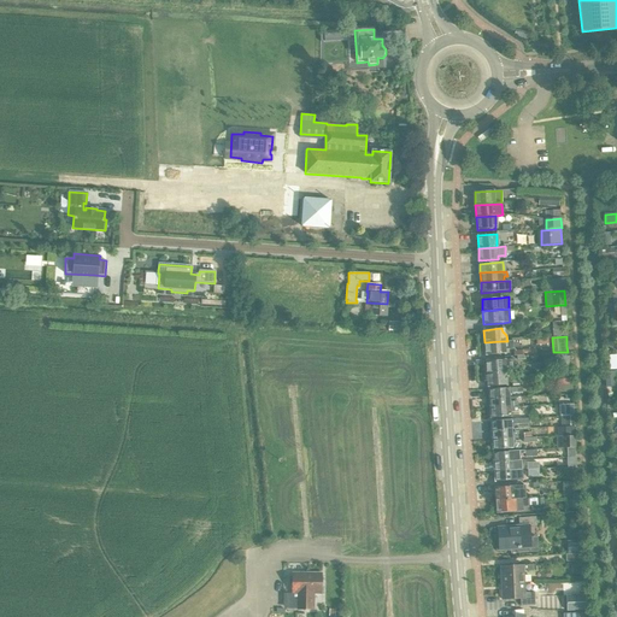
[(503,341),(485,342),(486,354),(504,353),(504,350),(512,348),(511,341),(507,341),(503,341)]
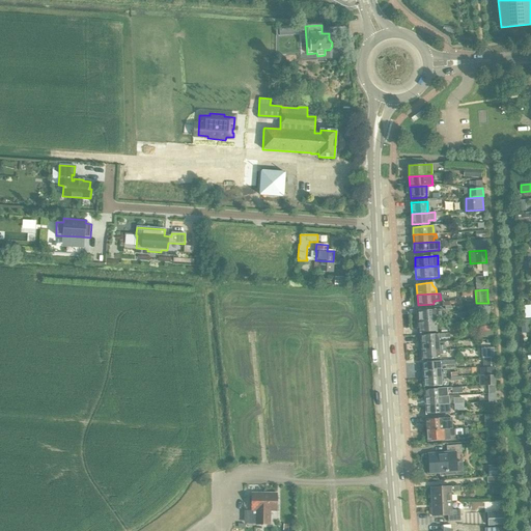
[(482,317),(491,316),(490,311),(491,311),(490,303),(479,305),(479,312),(481,311),(482,317)]
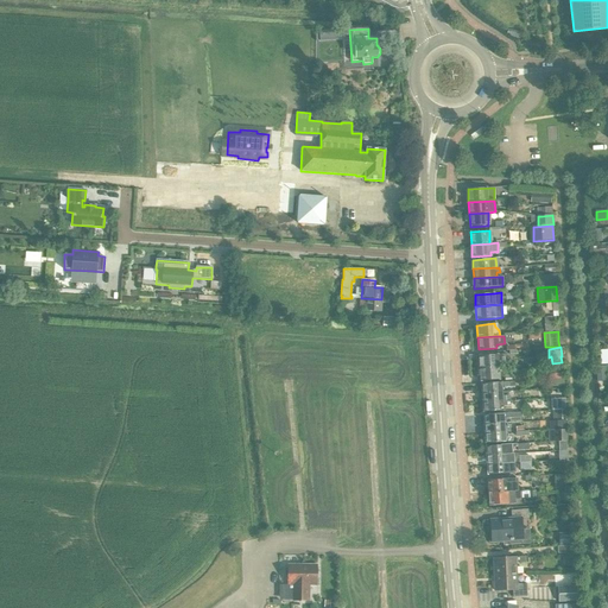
[(479,356),(480,368),(498,367),(498,355),(479,356)]
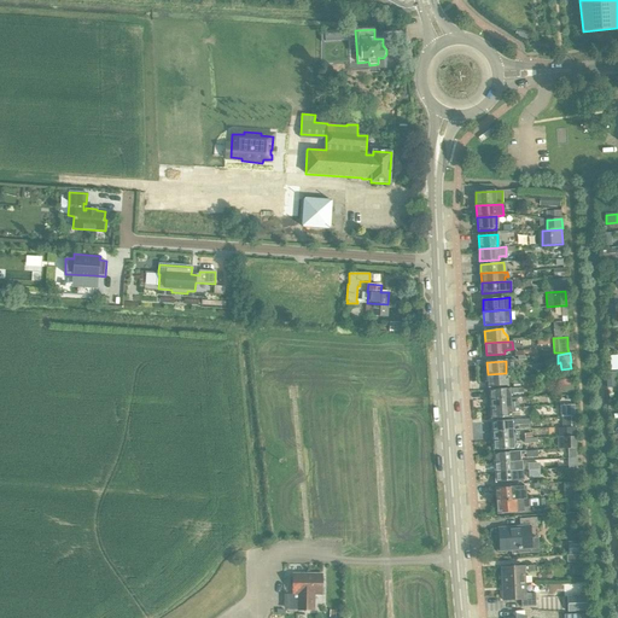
[(488,374),(489,388),(507,386),(506,373),(488,374)]
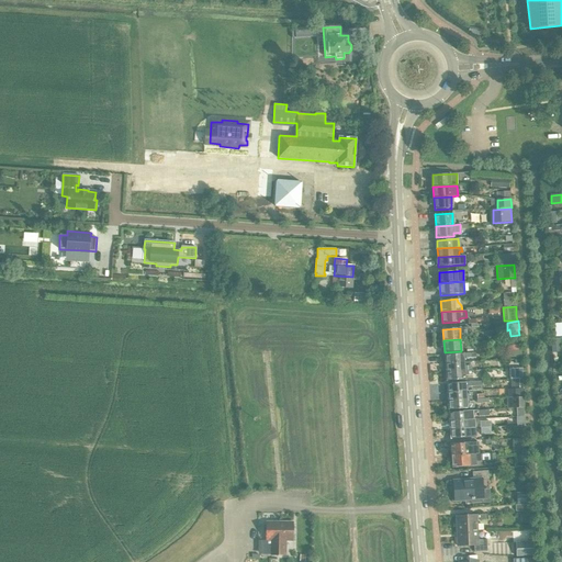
[(518,340),(507,341),(508,350),(518,349),(518,340)]
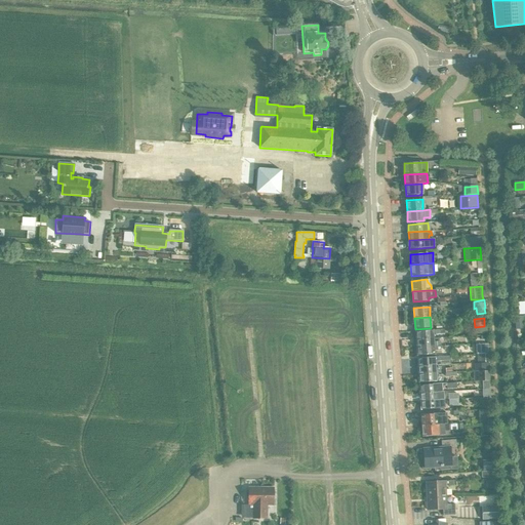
[(452,320),(442,321),(442,323),(442,328),(452,328),(452,320)]
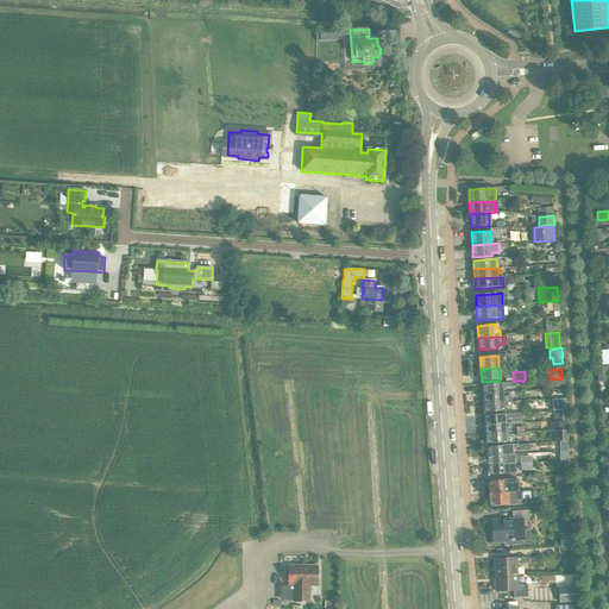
[(504,383),(482,384),(482,394),(502,393),(502,388),(504,388),(510,388),(510,382),(504,383)]
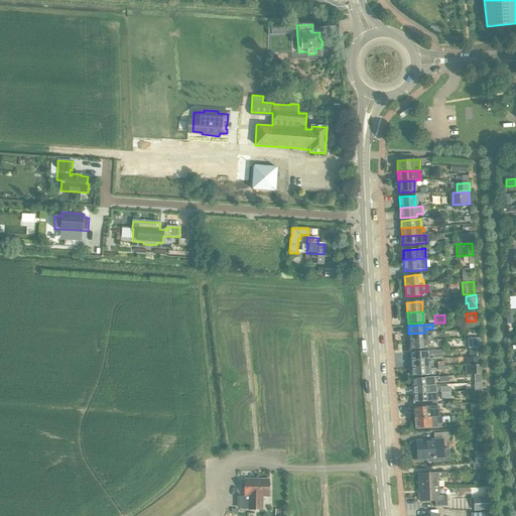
[(408,334),(409,342),(428,340),(432,340),(432,336),(426,336),(425,333),(408,334)]
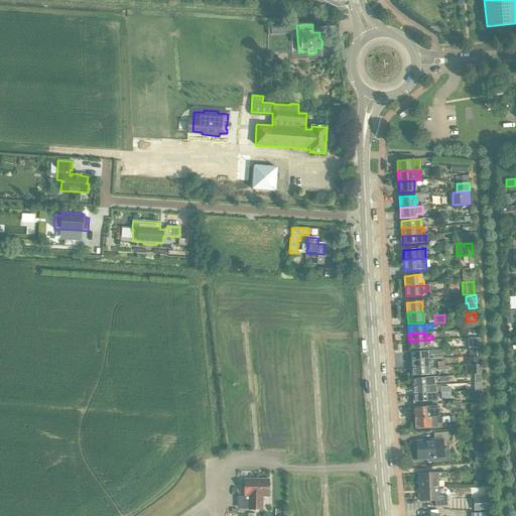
[(409,350),(427,349),(426,345),(433,344),(432,340),(428,340),(409,342),(409,350)]
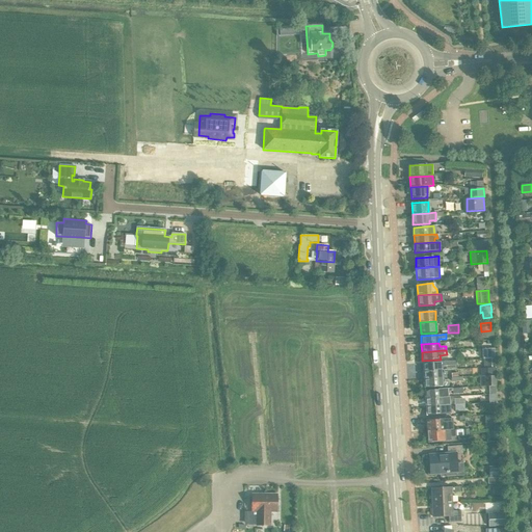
[(422,363),(423,371),(441,370),(441,367),(457,366),(456,361),(443,362),(422,363)]
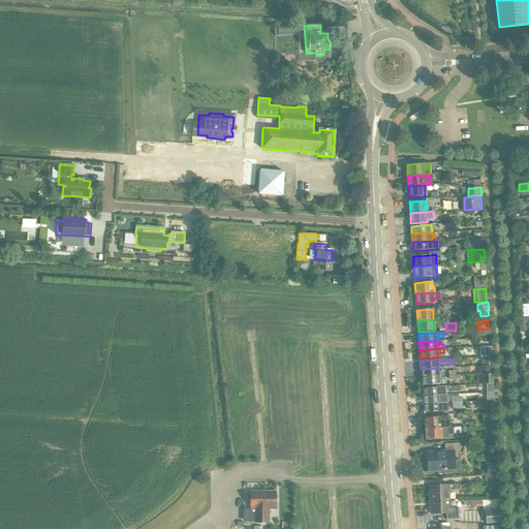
[(421,369),(422,377),(441,376),(441,372),(439,372),(438,368),(421,369)]
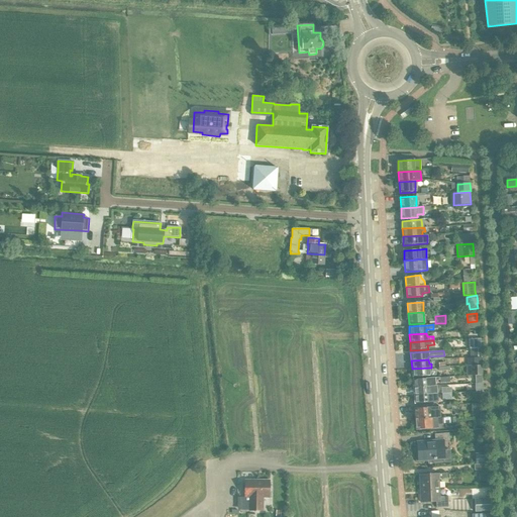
[(482,366),(472,366),(472,376),(482,375),(482,366)]
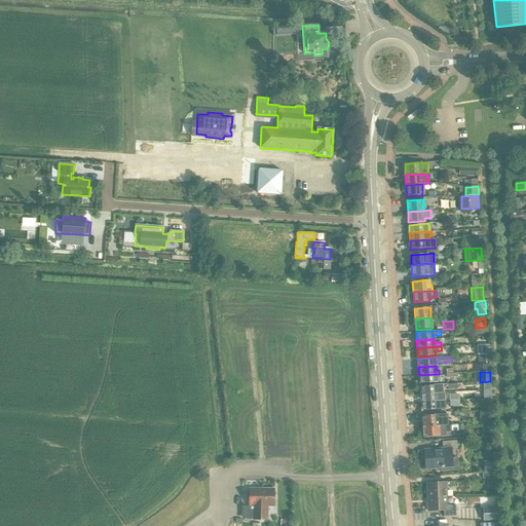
[(419,375),(419,383),(437,381),(443,381),(443,375),(439,376),(439,374),(419,375)]
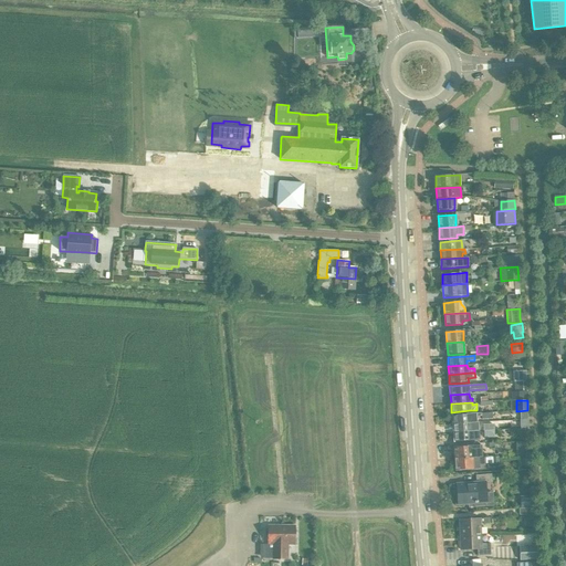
[(481,413),(451,416),(452,425),(477,422),(475,417),(481,416),(482,419),(491,419),(493,419),(492,413),(490,413),(481,413)]
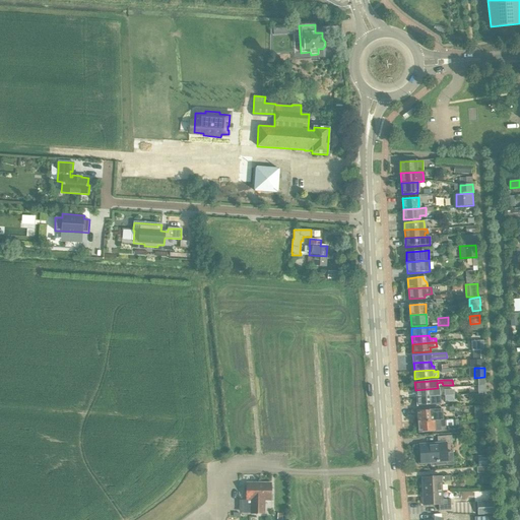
[(438,388),(415,390),(415,398),(440,396),(439,388),(438,388)]
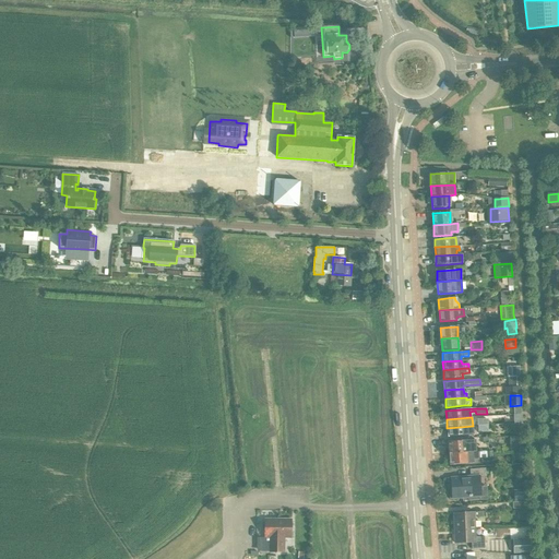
[(473,426),(447,428),(448,437),(466,435),(473,435),(473,426)]
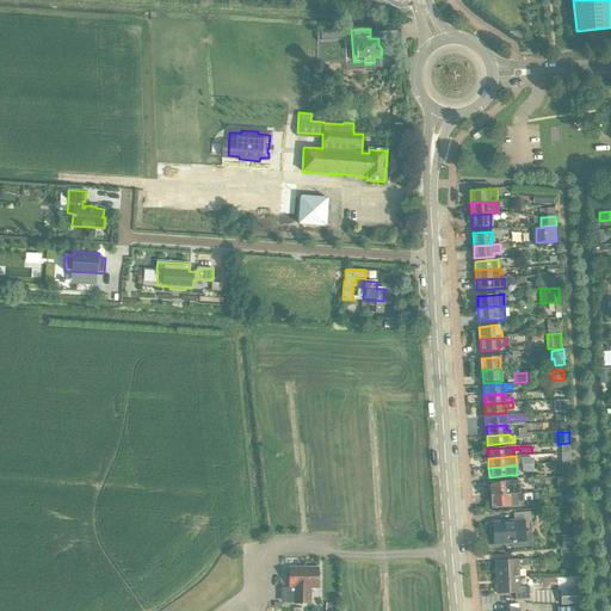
[(571,477),(561,477),(561,492),(571,492),(571,477)]
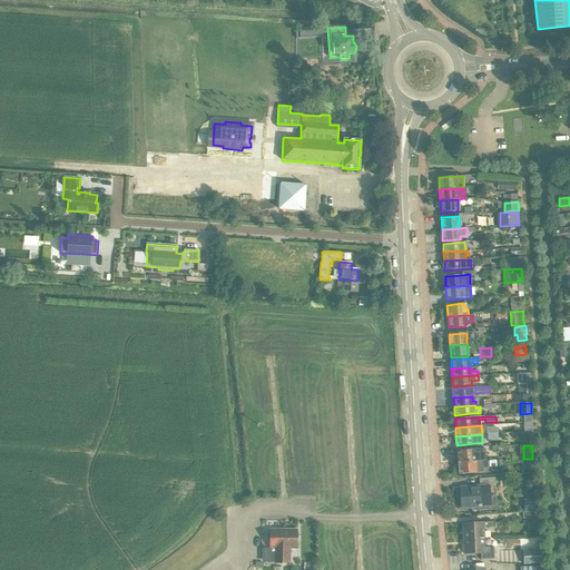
[(474,449),(457,450),(458,462),(475,461),(482,461),(485,460),(484,449),(474,449)]
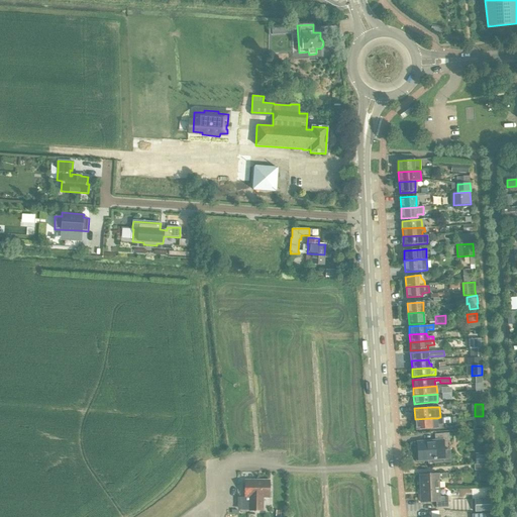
[(431,418),(415,419),(416,430),(432,429),(438,428),(437,418),(431,418)]
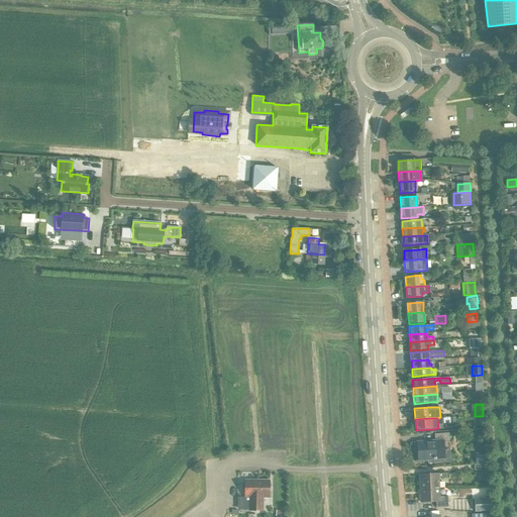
[(444,459),(443,440),(449,440),(448,433),(434,434),(434,440),(417,442),(418,461),(444,459)]
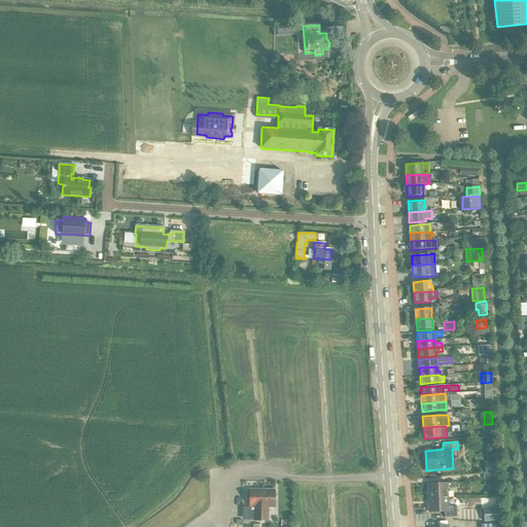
[(496,462),(485,463),(485,472),(497,472),(496,462)]
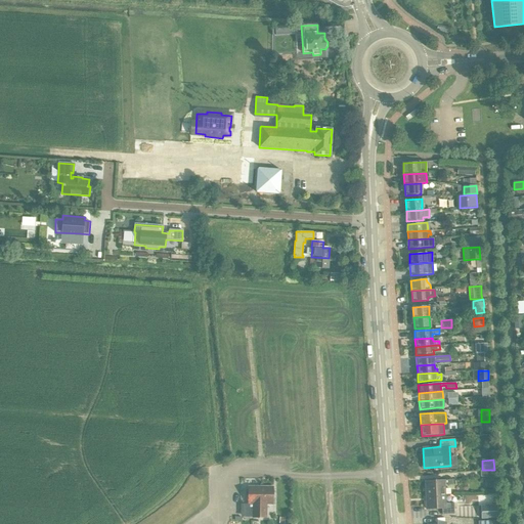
[(425,481),(426,495),(445,495),(444,485),(452,485),(452,480),(425,481)]
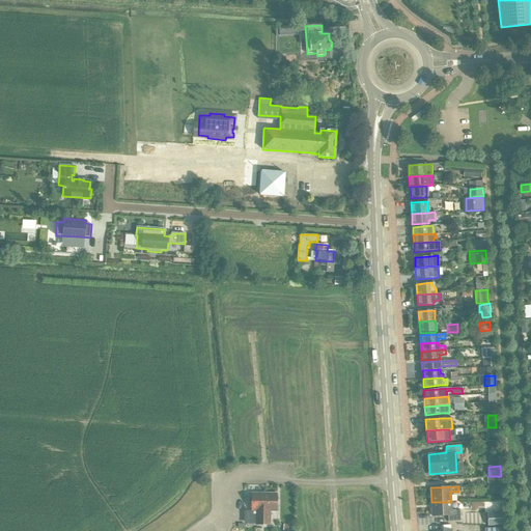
[(252,503),(252,510),(256,510),(256,524),(270,524),(270,514),(269,514),(269,510),(276,510),(276,494),(252,494),(252,496),(249,497),(249,502),(252,503)]
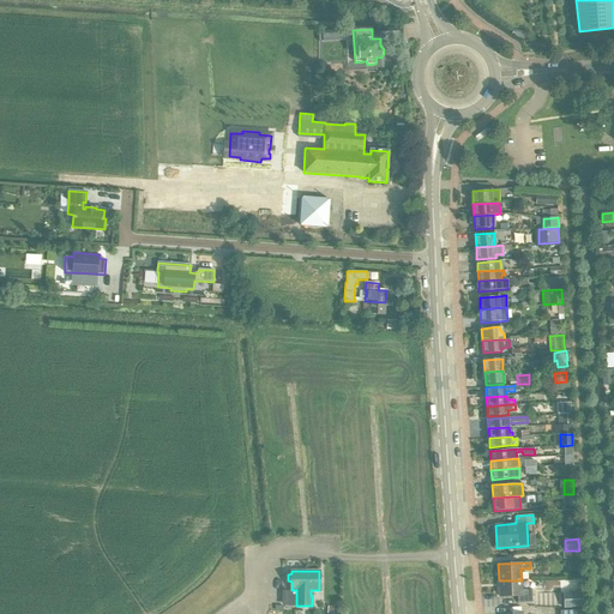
[(499,596),(517,596),(518,603),(533,602),(531,589),(522,590),(522,581),(499,581),(499,596)]
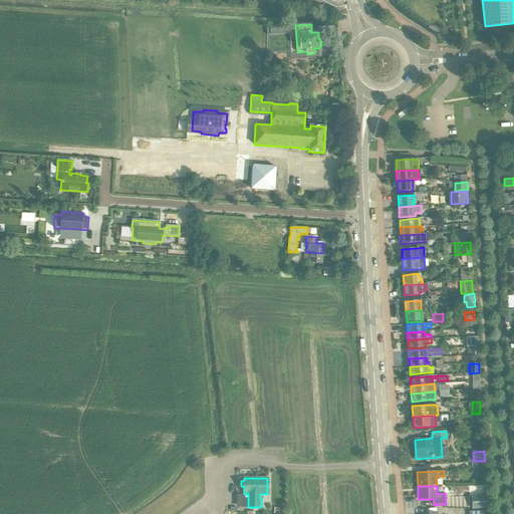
[(488,495),(472,496),(472,509),(488,508),(488,495)]
